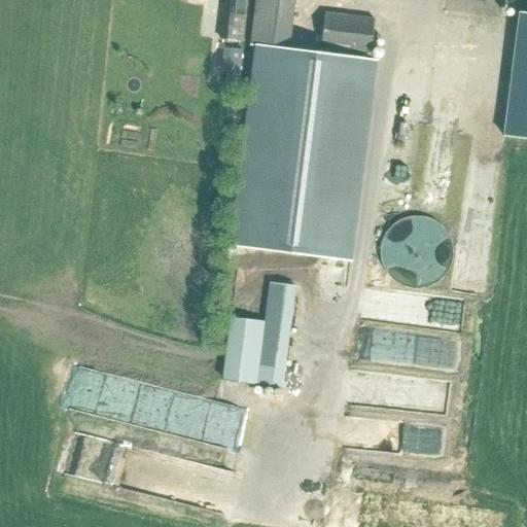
[(243,42),(244,18),(246,0),(223,0),(222,15),(221,40),(243,42)]
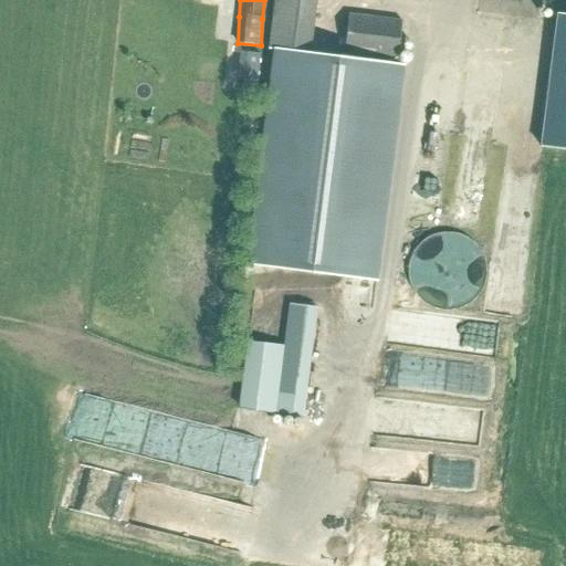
[(243,262),(346,275),(376,279),(404,66),(390,64),(390,59),(397,60),(401,22),(349,16),(344,59),(310,54),(315,0),(271,0),(265,49),(270,49),(243,262)]
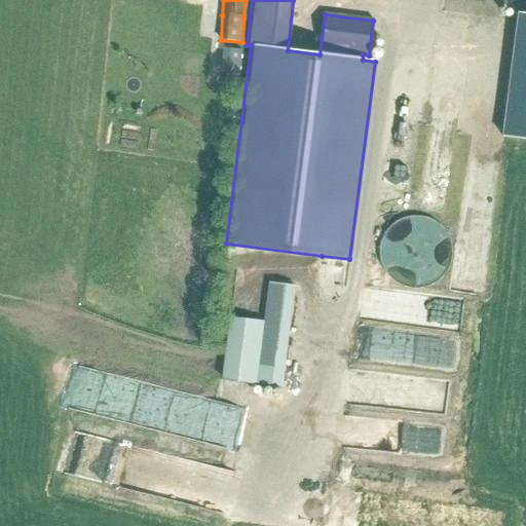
[(525,15),(512,14),(500,139),(525,141),(525,15)]
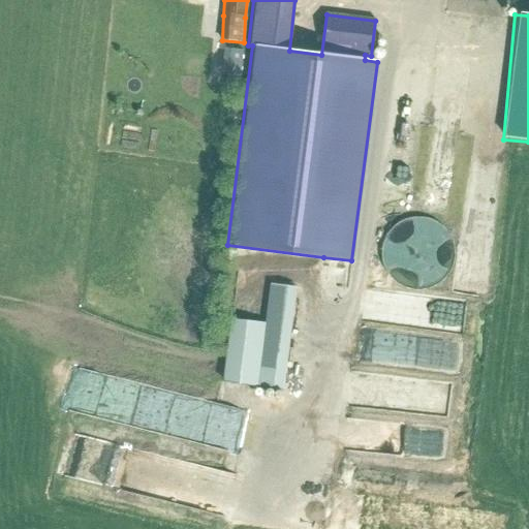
[(244,55),(231,53),(222,52),(220,73),(225,74),(224,85),(240,87),(244,55)]
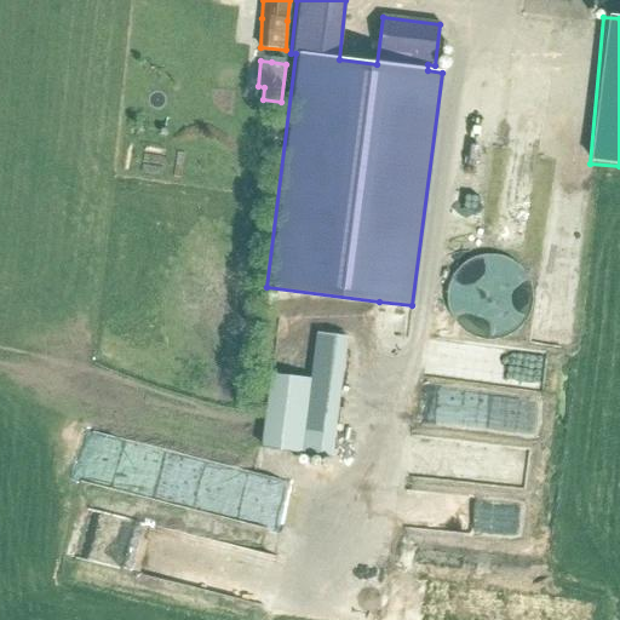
[(446,300),(446,304),(447,308),(448,311),(449,314),(451,317),(453,321),(455,323),(458,327),(460,329),(463,332),(466,333),(470,336),(472,337),(476,338),(480,339),(483,339),(487,340),(492,340),(495,339),(499,339),(503,338),(506,337),(509,334),(512,333),(515,331),(518,328),(521,326),(523,322),(526,320),(527,316),(528,313),(529,309),(530,305),(530,302),(532,298),(532,294),(530,291),(530,287),(529,283),(528,280),(526,276),(524,274),(522,270),(520,268),(517,265),(514,263),(511,260),(507,259),(504,258),(500,257),(497,256),(493,256),(489,254),(486,254),(482,256),(478,256),(475,257),(471,258),(468,260),(465,262),(461,264),(459,267),(457,269),(454,273),(452,275),(451,279),(449,282),(448,285),(447,288),(446,292),(446,296),(446,300)]
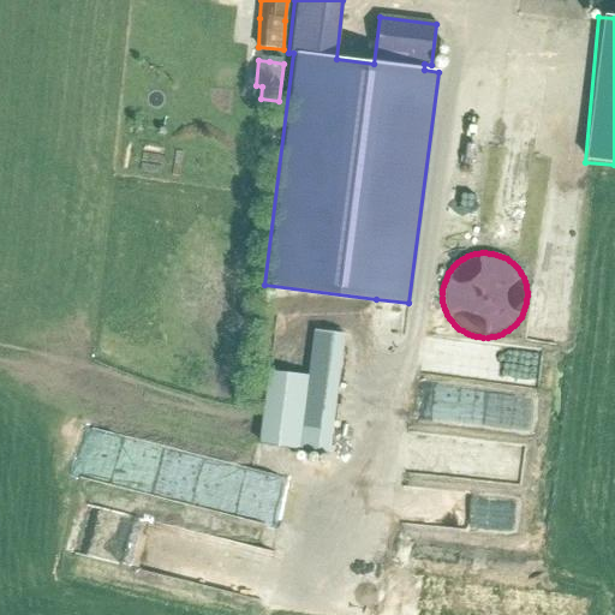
[(304,376),(270,371),(261,446),(320,453),(334,332),(309,329),(304,376)]
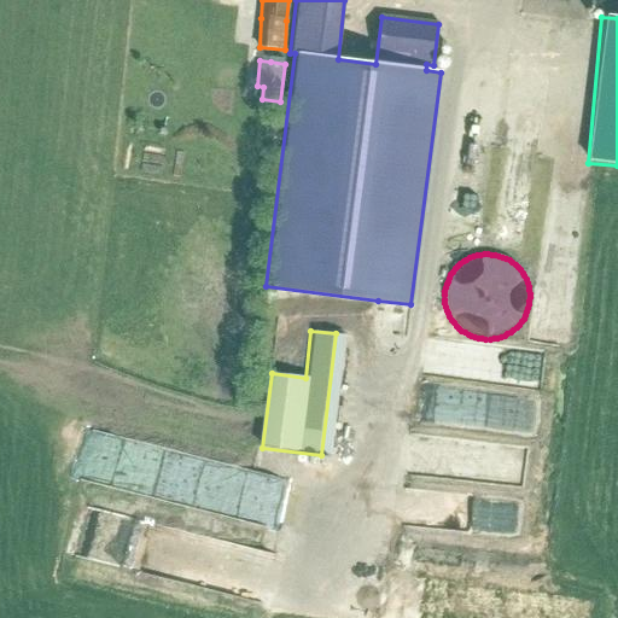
[(564,378),(563,344),(524,345),(525,379),(564,378)]
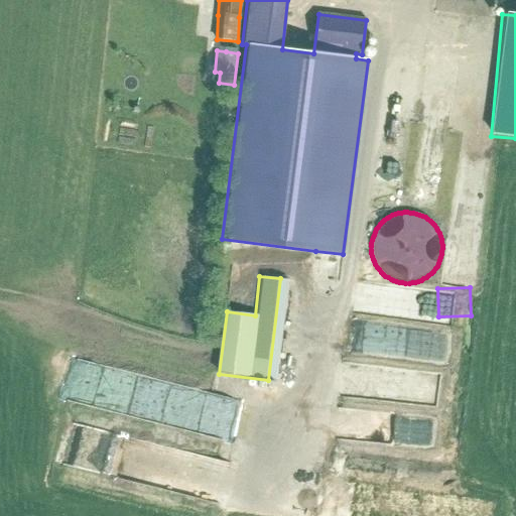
[(410,358),(410,346),(382,345),(382,357),(410,358)]
